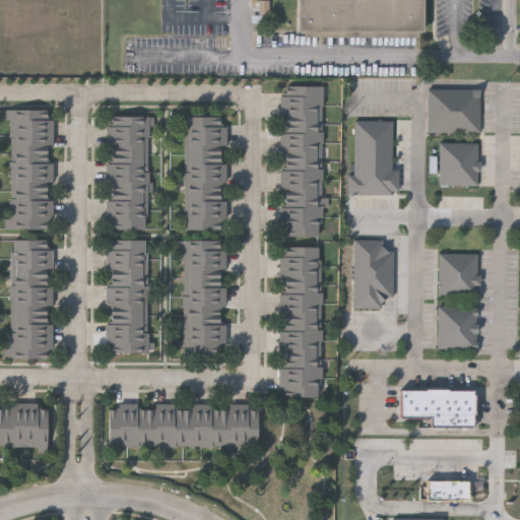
[(296,0),(296,34),(418,34),(423,34),(423,0),(296,0)]
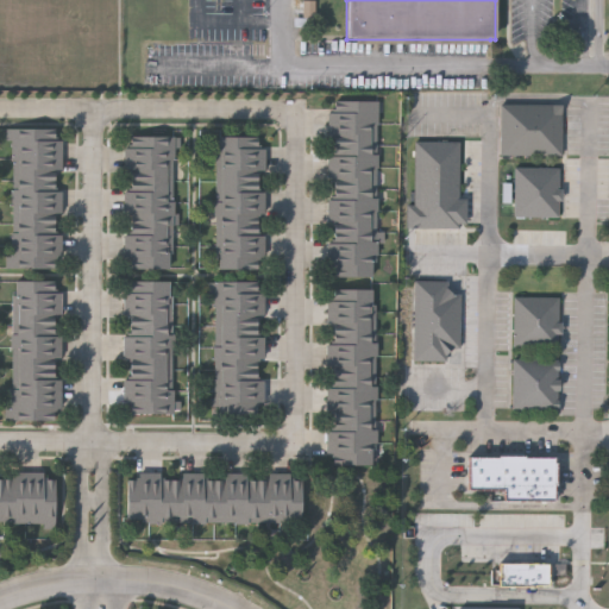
[(328,124),(328,101),(378,101),(377,124),(328,124)]
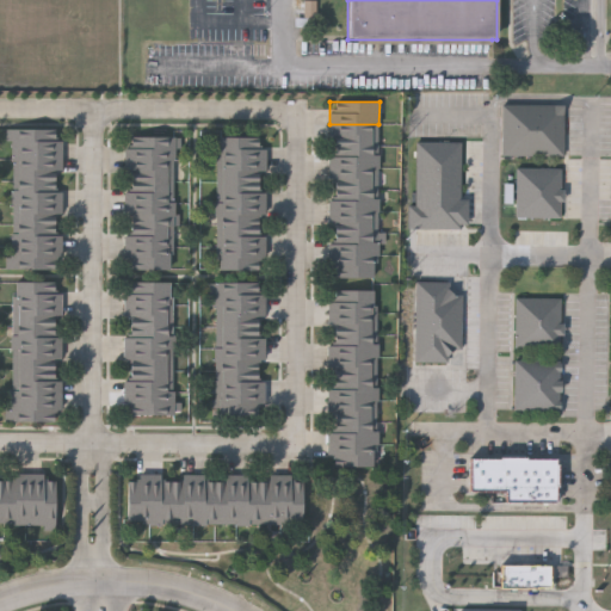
[(503,109),(503,159),(565,158),(563,109),(503,109)]
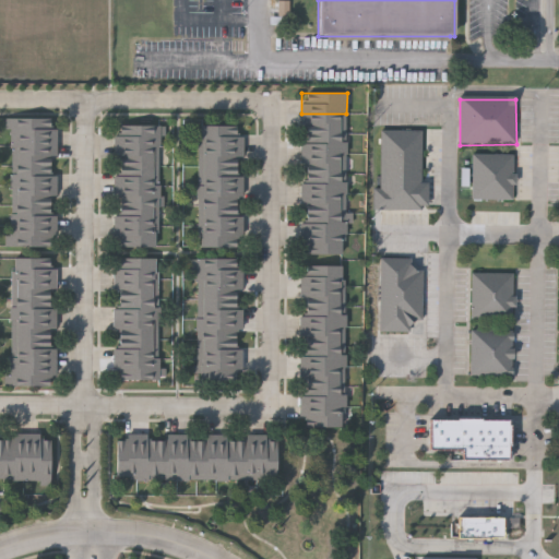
[(301,133),(301,114),(346,114),(346,133),(301,133)]
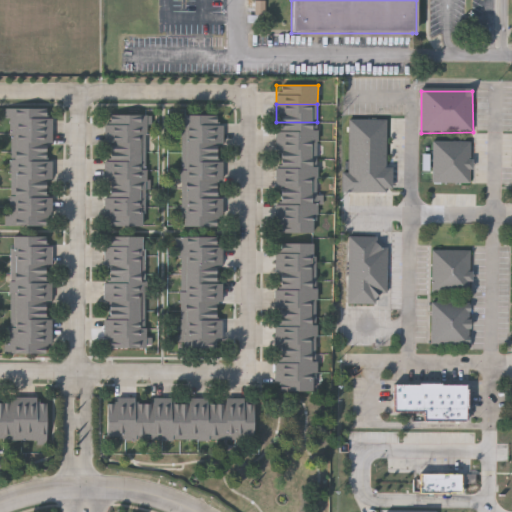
[(10,127),(10,108),(51,108),(51,128),(10,127)]
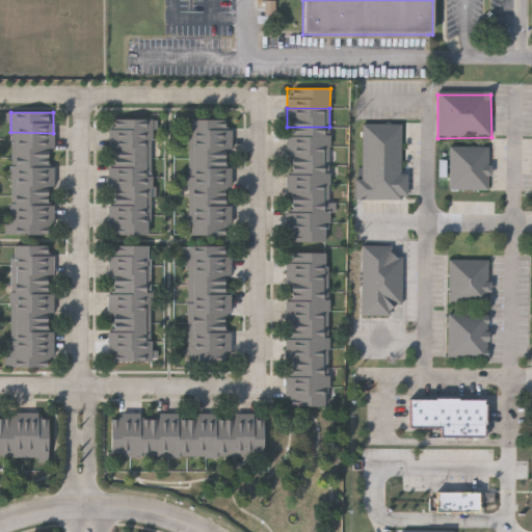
[(153,120),(152,138),(109,138),(109,118),(153,120)]
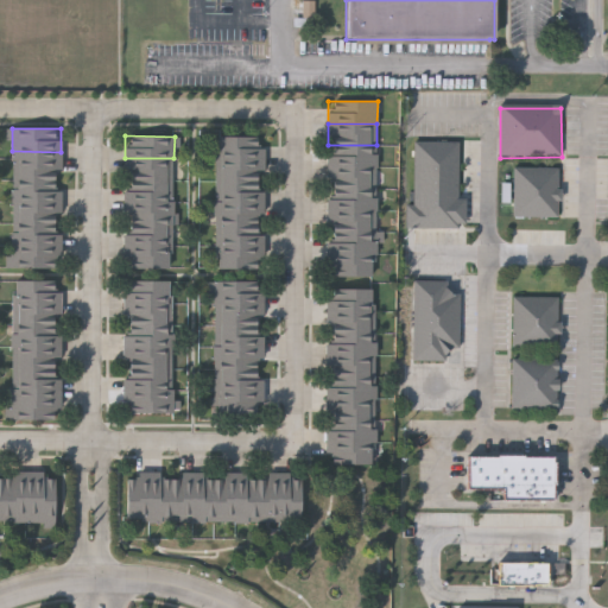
[(216,158),(216,137),(264,137),(264,158),(216,158)]
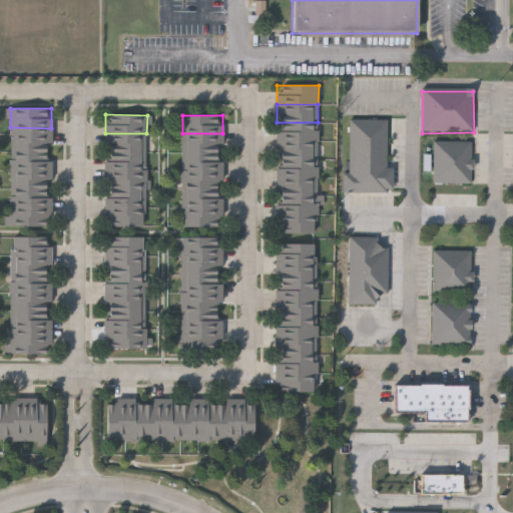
[(277,141),(277,122),(318,122),(318,141),(277,141)]
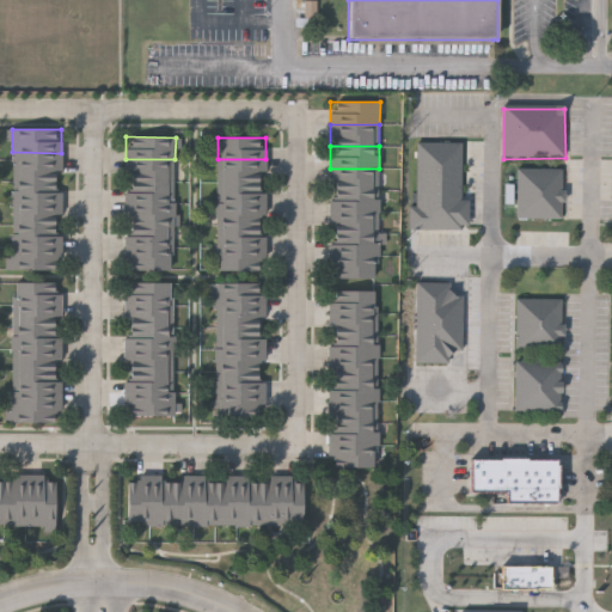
[(11,176),(12,152),(61,153),(61,176),(11,176)]
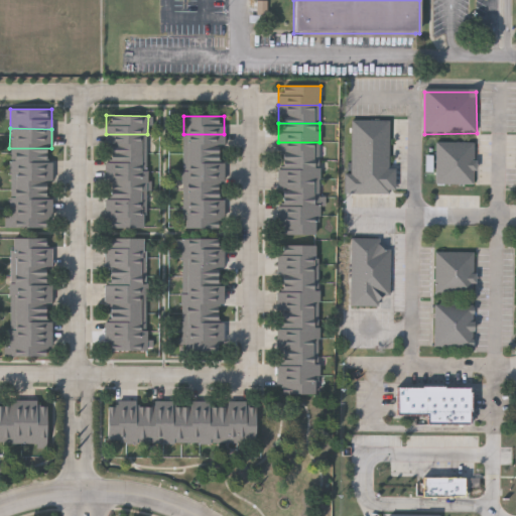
[(147,134),(147,153),(105,152),(106,134),(147,134)]
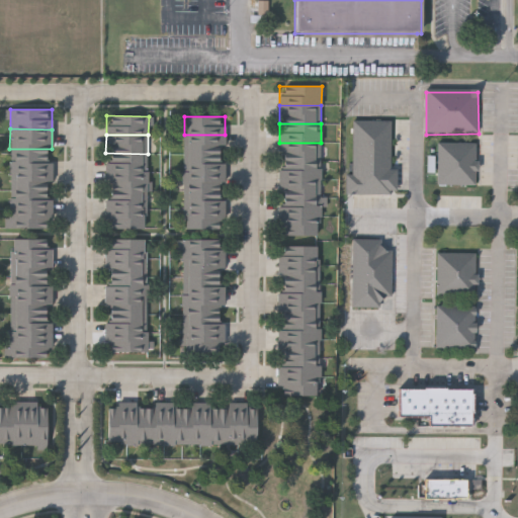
[(184,154),(184,135),(225,135),(225,154),(184,154)]
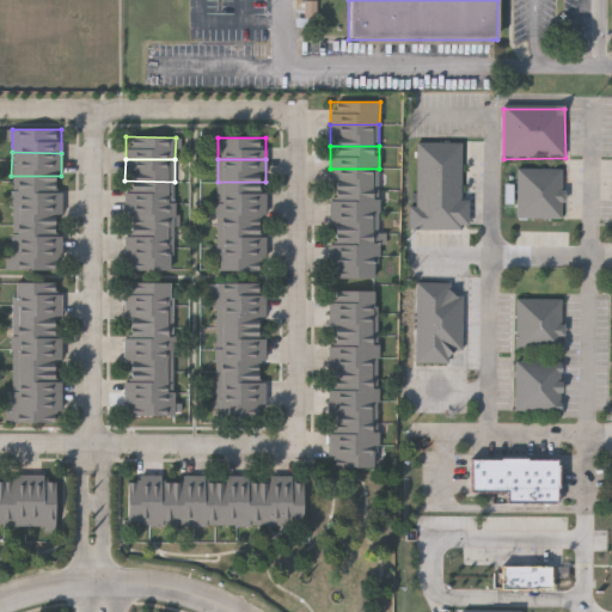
[(330,190),(330,169),(379,169),(379,190),(330,190)]
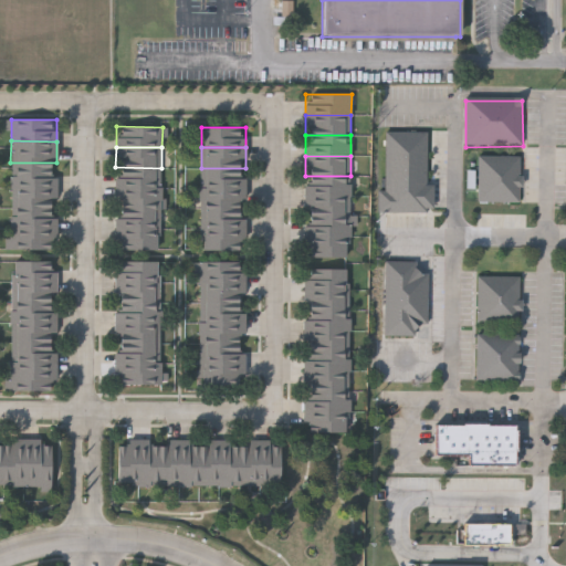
[(473,159),(473,212),(522,212),(522,159),(473,159)]
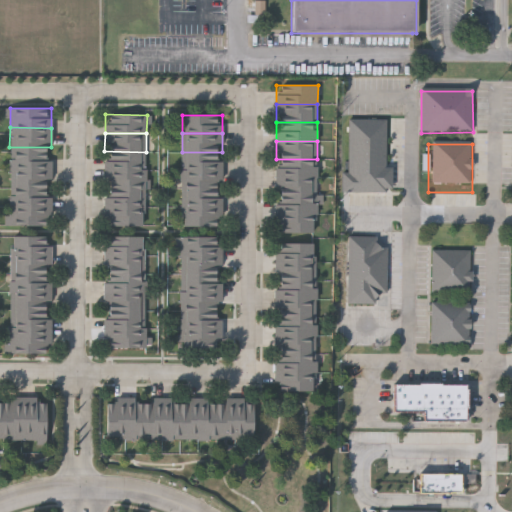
[(9,167),(9,147),(51,147),(51,167),(9,167)]
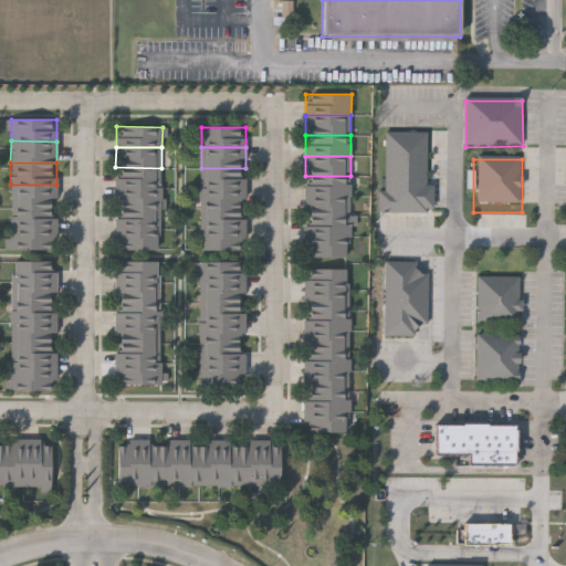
[(161,168),(161,188),(115,188),(115,167),(161,168)]
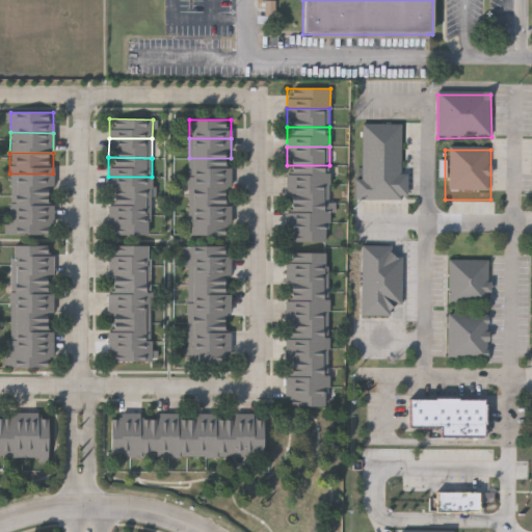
[(189,178),(189,158),(231,158),(231,178),(189,178)]
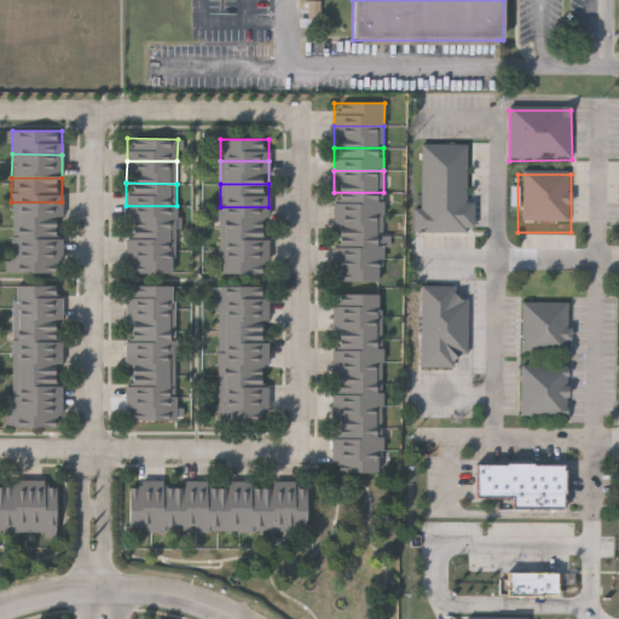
[(334,215),(334,192),(383,192),(383,215),(334,215)]
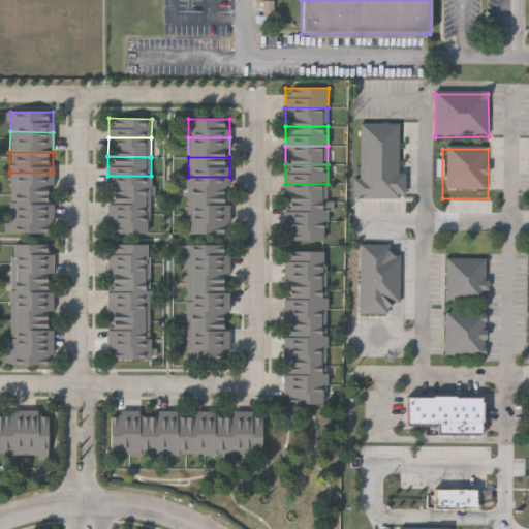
[(9,192),(9,173),(53,173),(52,192),(9,192)]
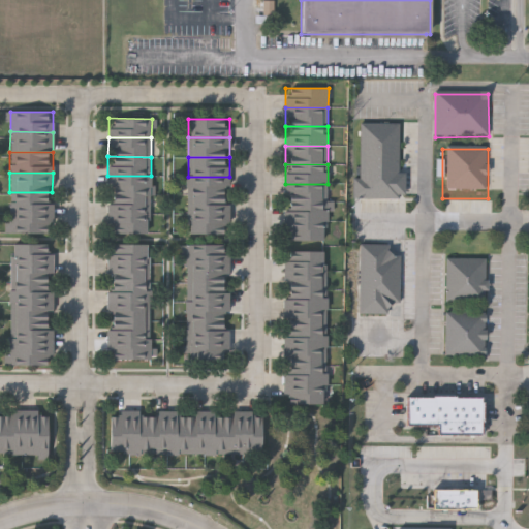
[(151,176),(151,195),(107,194),(107,176),(151,176)]
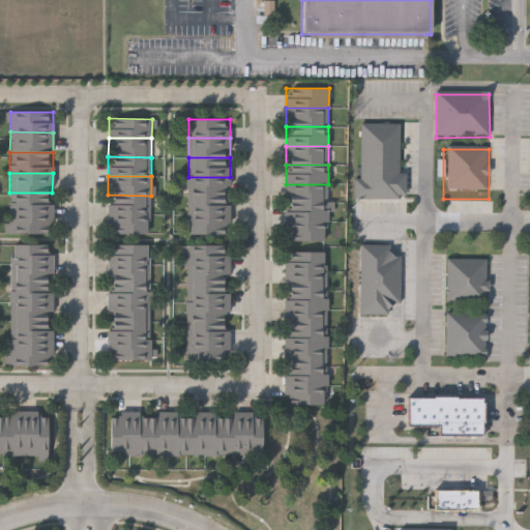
[(188,196),(188,177),(230,177),(230,196),(188,196)]
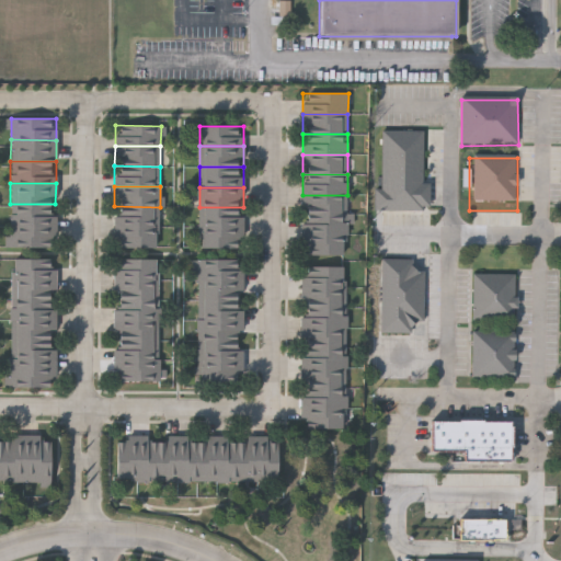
[(302,215),(302,195),(347,195),(347,216),(302,215)]
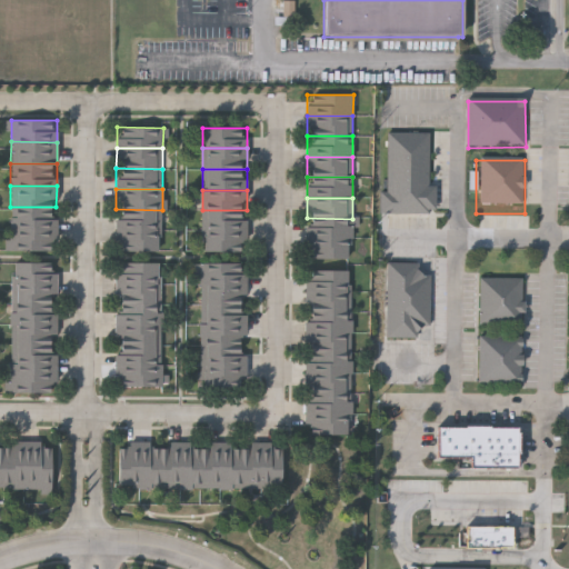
[(10,229),(10,207),(56,207),(56,229),(10,229)]
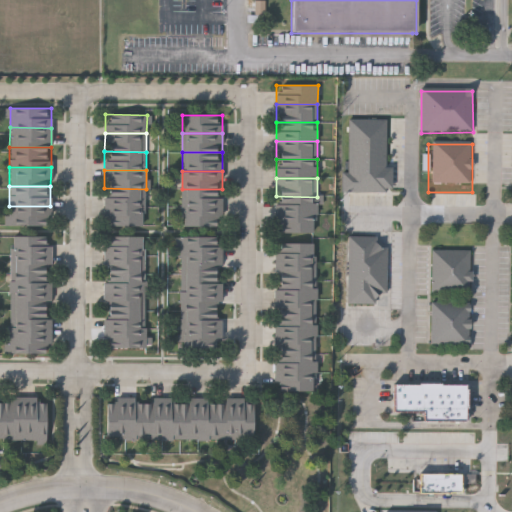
[(146,189),(146,207),(104,207),(104,188),(146,189)]
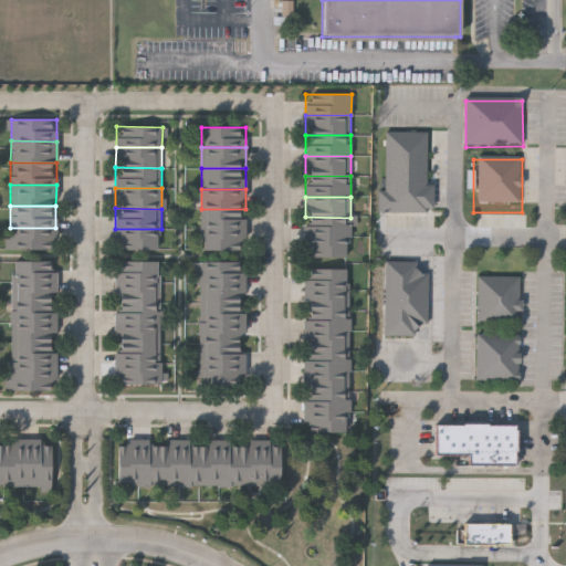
[(201,230),(201,209),(245,209),(245,230),(201,230)]
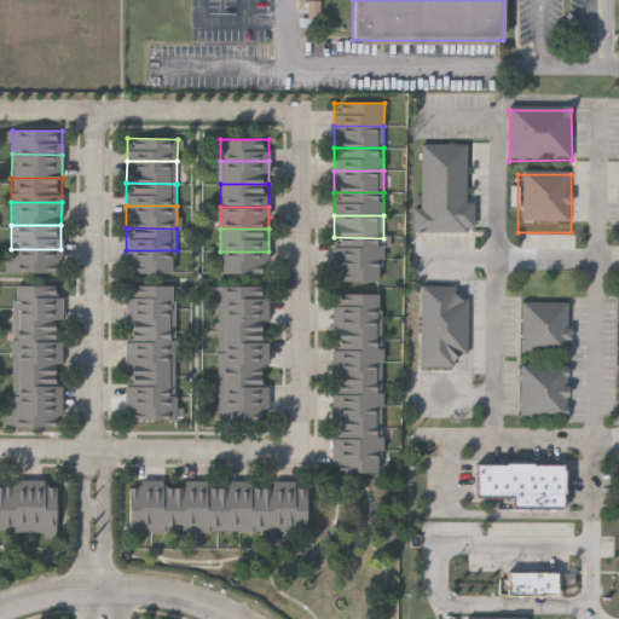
[(334,260),(334,237),(383,238),(383,260),(334,260)]
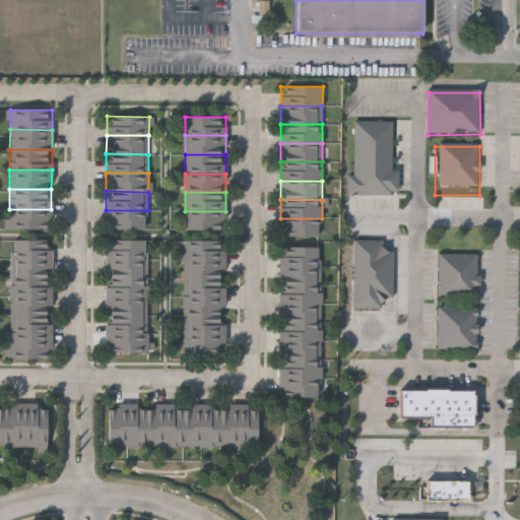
[(9,229),(9,209),(51,209),(51,229),(9,229)]
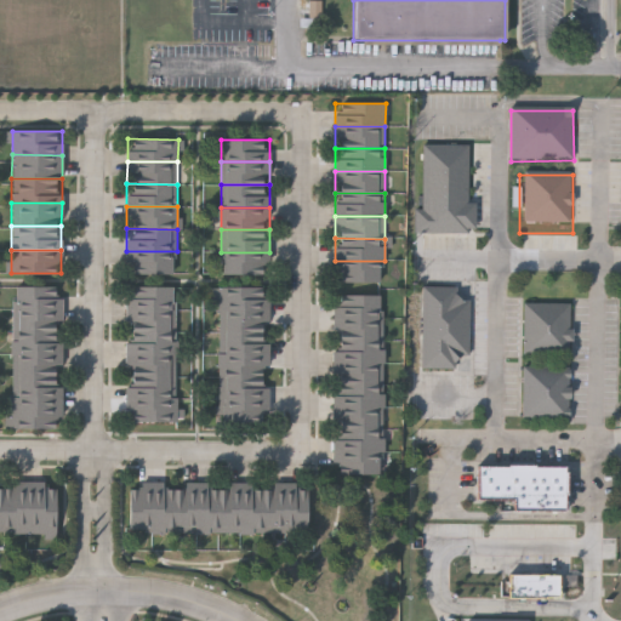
[(177,251),(176,274),(126,274),(126,251),(177,251)]
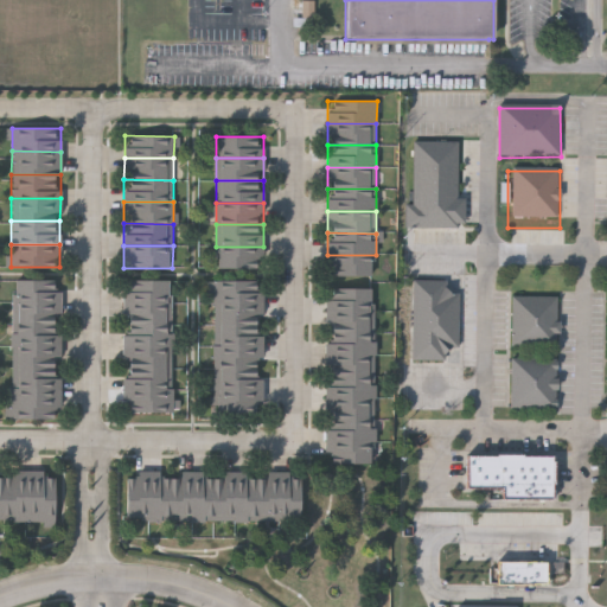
[(216,268),(216,247),(263,247),(263,268),(216,268)]
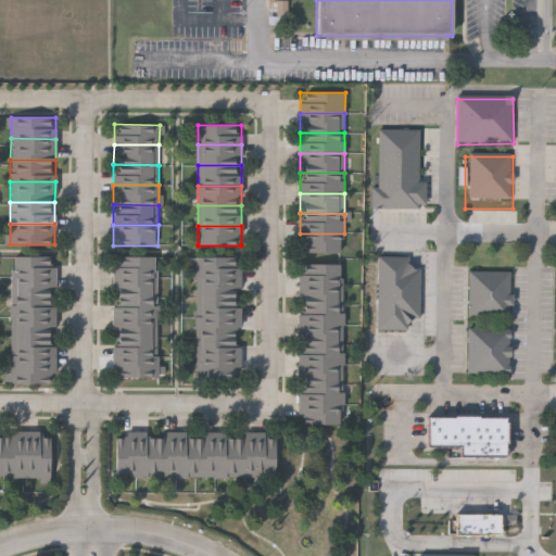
[(300,254),(300,234),(344,234),(344,254),(300,254)]
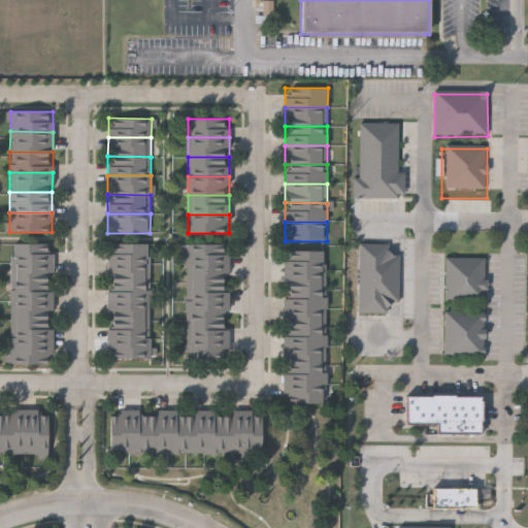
[(11,263),(11,242),(53,243),(53,263),(11,263)]
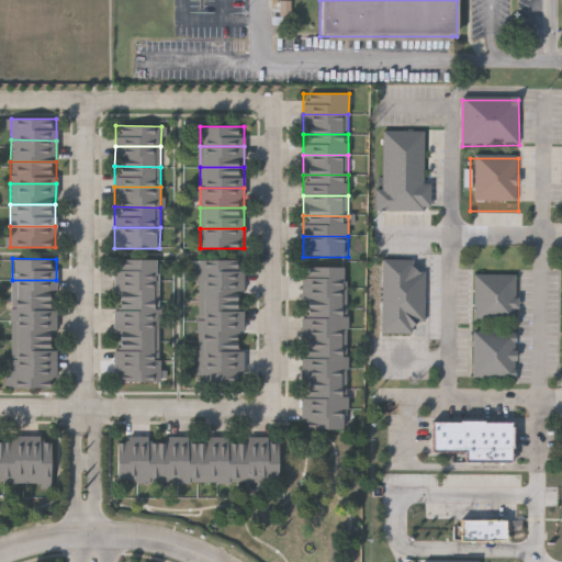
[(159,259),(159,279),(114,279),(114,259),(159,259)]
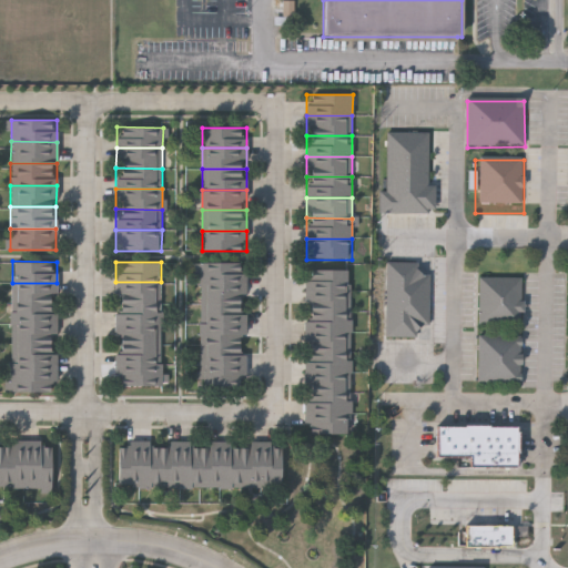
[(200,283),(200,263),(245,262),(245,283),(200,283)]
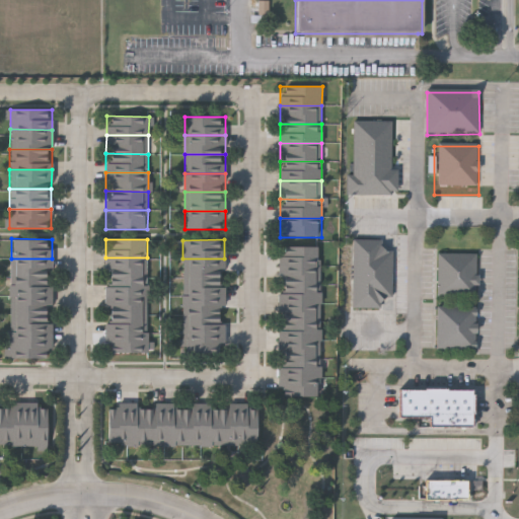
[(354,239),(382,239),(382,247),(388,250),(392,250),(392,296),(386,296),(380,302),(381,308),(353,307),(354,239)]
